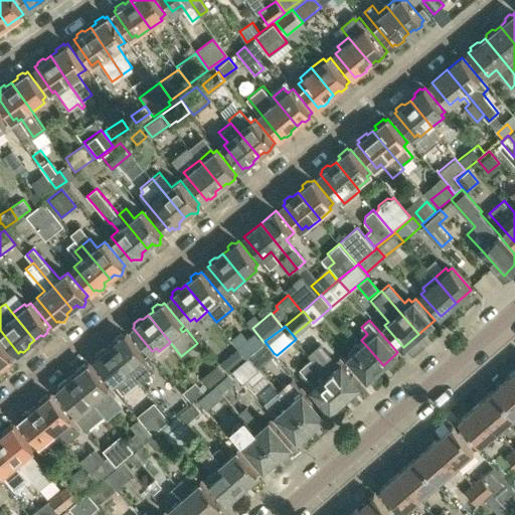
[(237,347),(245,356),(248,355),(264,342),(255,332),(237,347)]
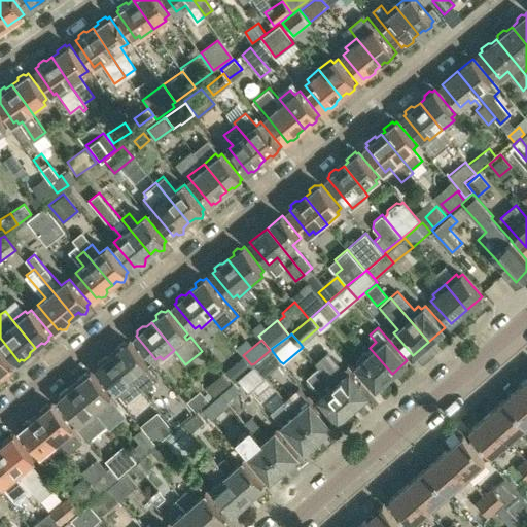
[(118,350),(113,354),(136,381),(143,389),(156,378),(148,366),(149,365),(130,341),(127,342),(124,342),(117,347),(118,350)]
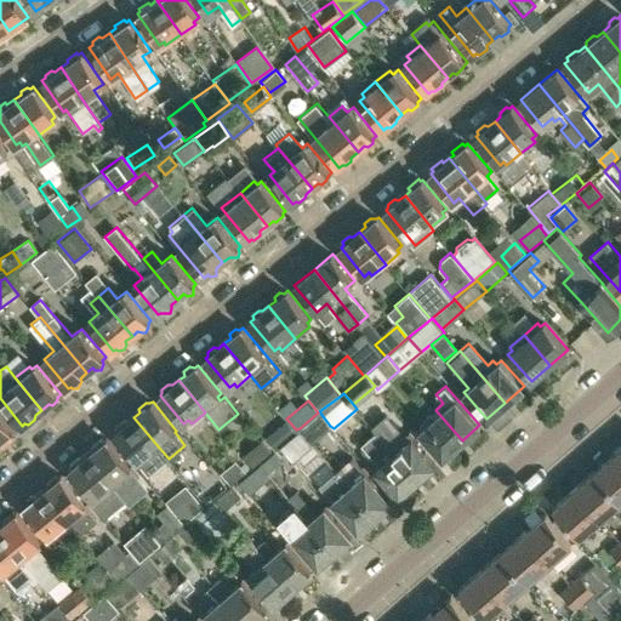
[(443,456),(462,440),(436,410),(421,423),(425,427),(420,431),(443,456)]
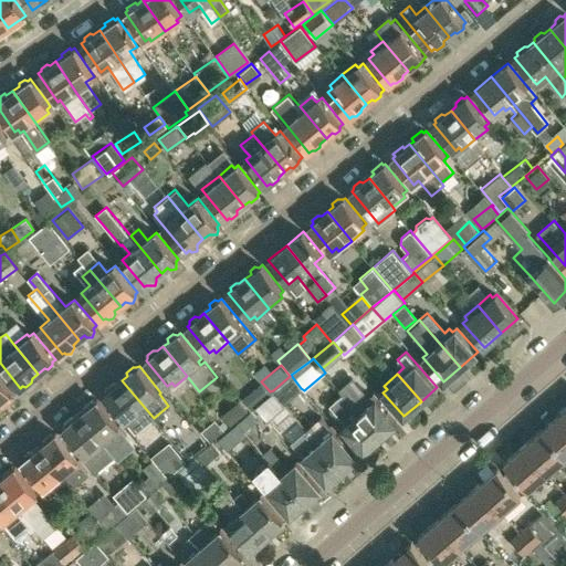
[(290,376),(273,390),(284,402),(301,388),(291,375),(290,376)]
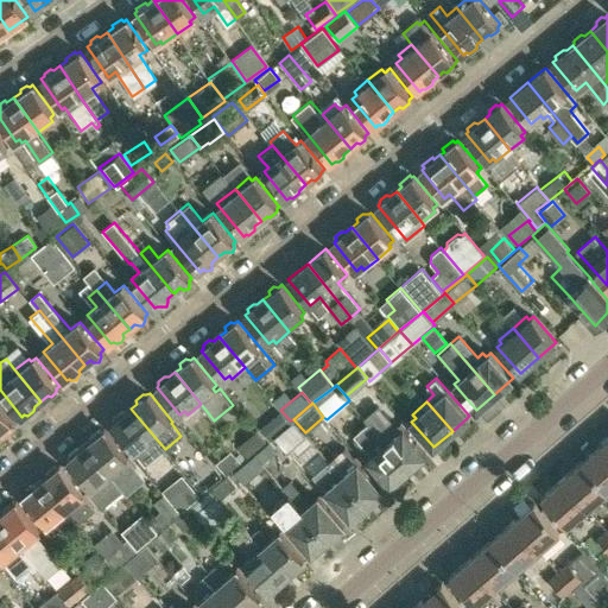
[(0,404),(0,435),(4,432),(6,434),(12,429),(12,425),(14,423),(0,404)]
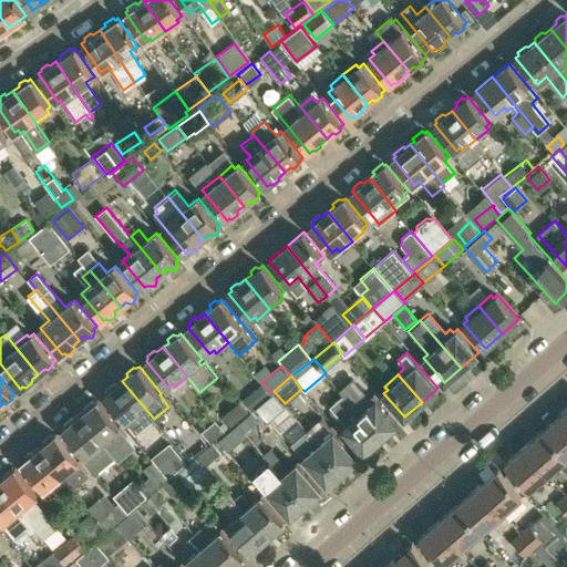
[(340,391),(343,394),(357,410),(381,437),(387,433),(389,435),(397,429),(394,426),(398,423),(372,394),(368,399),(352,380),(340,391)]
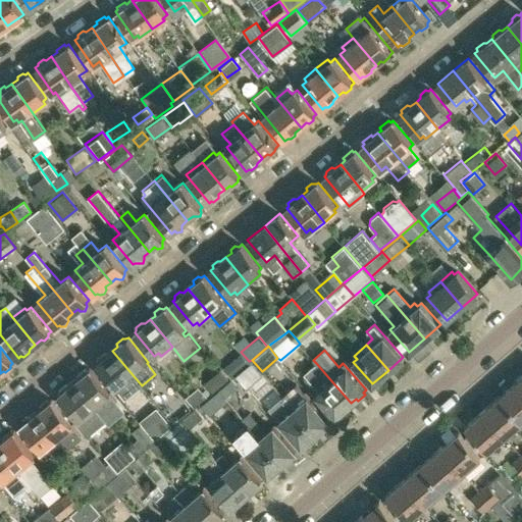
[(135,377),(112,351),(107,355),(104,354),(98,359),(98,361),(96,363),(116,387),(120,384),(123,387),(135,377)]
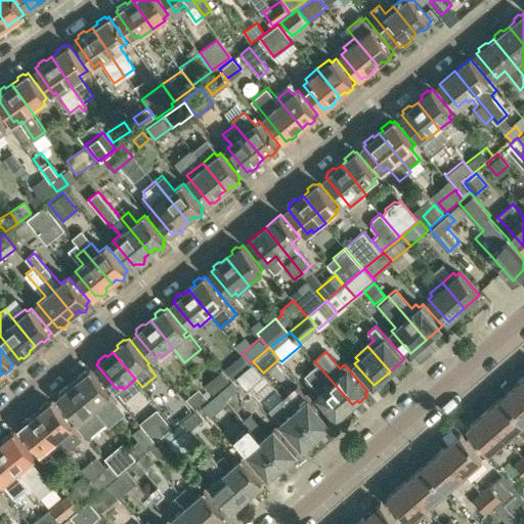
[(241,370),(249,363),(241,355),(232,361),(241,370)]
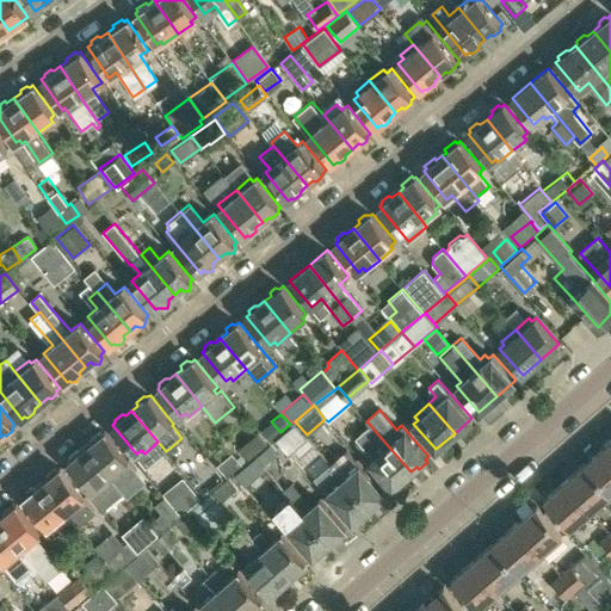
[(281,432),(273,437),(283,448),(287,451),(307,434),(295,421),(291,423),(290,424),(281,432)]
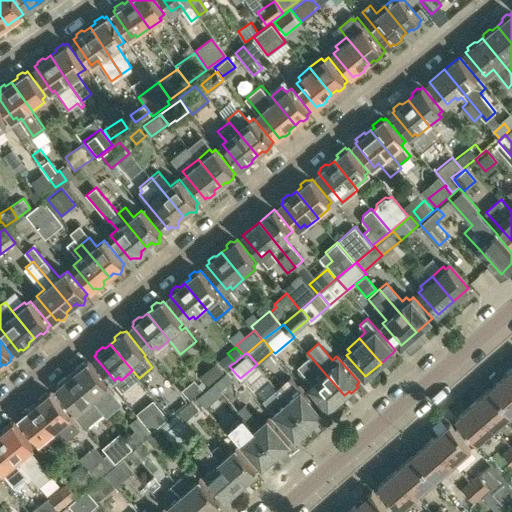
[(344,395),(322,370),(310,356),(299,366),(314,383),(310,386),(329,408),(331,406),(334,408),(341,402),(338,399),(344,395)]
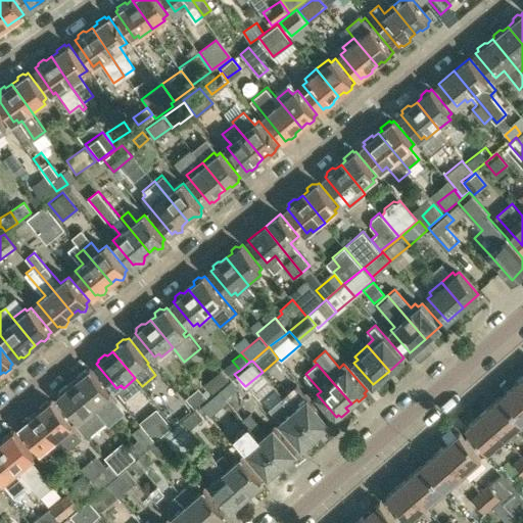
[(80,378),(75,382),(94,407),(104,419),(107,423),(124,410),(110,393),(90,369),(89,371),(85,370),(80,374),(80,378)]
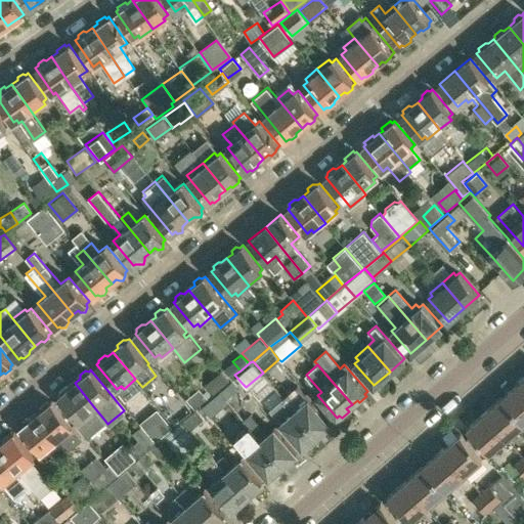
[(223,384),(216,375),(205,383),(213,393),(223,384)]
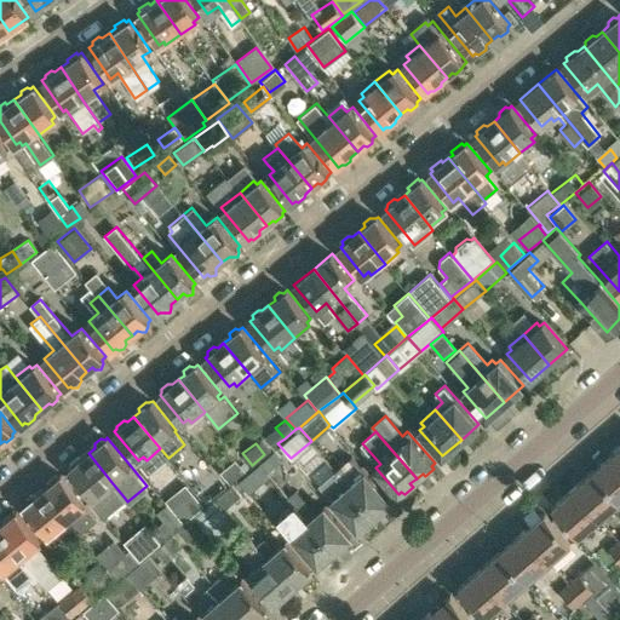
[(619,448),(619,447),(598,465),(619,491),(619,448)]
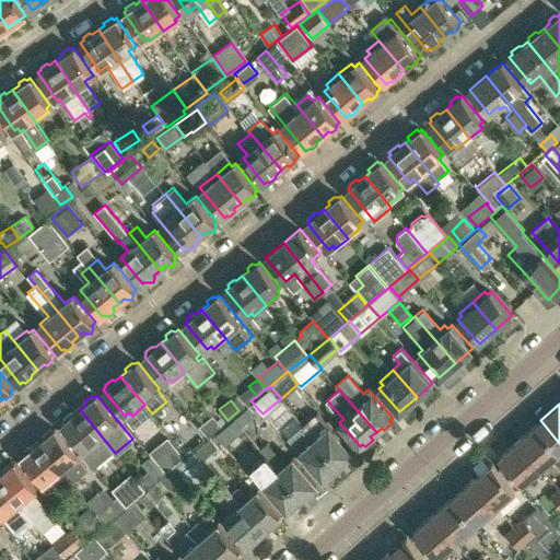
[(234,418),(234,419),(241,427),(255,415),(248,407),(234,418)]
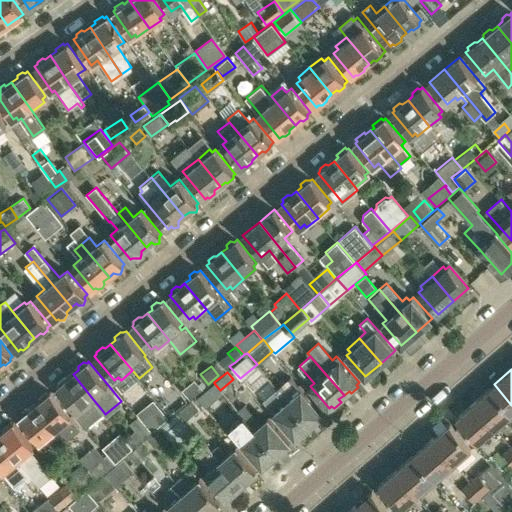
[(60,384),(58,386),(78,410),(75,412),(85,424),(102,410),(92,398),(73,374),(68,378),(65,377),(60,381),(60,384)]
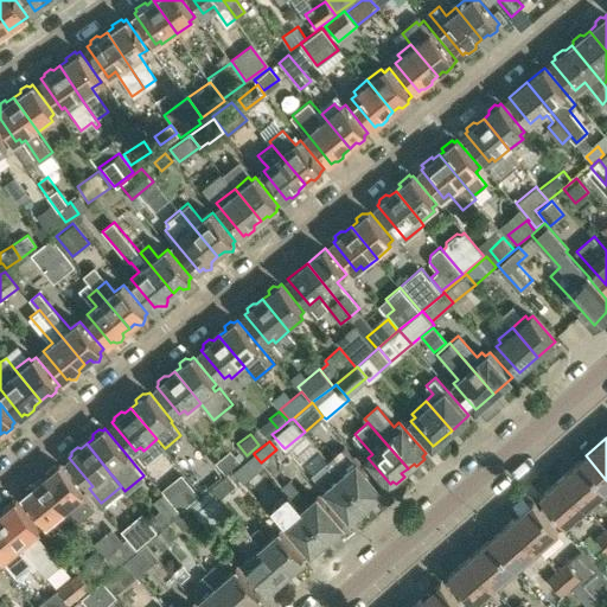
[(366,504),(383,490),(345,446),(328,460),(366,504)]
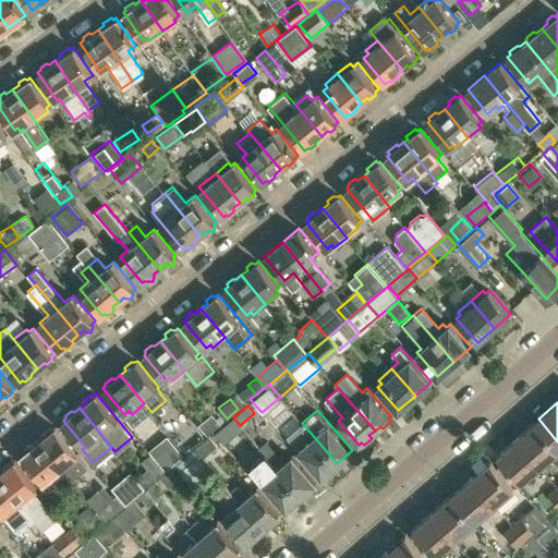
[(198,426),(207,435),(220,424),(211,414),(198,426)]
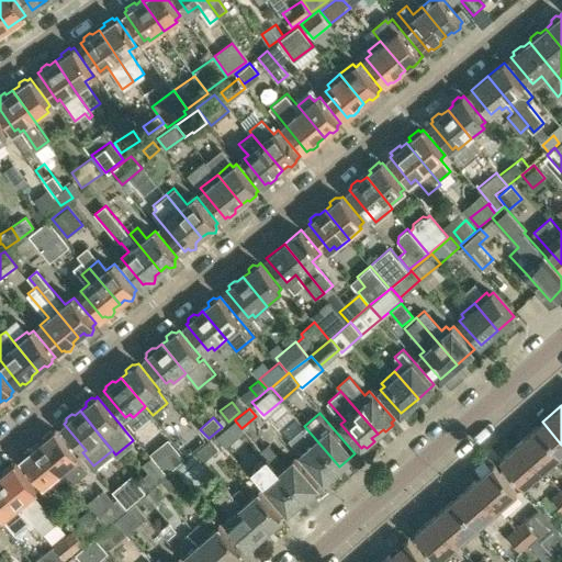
[(538,425),(519,441),(542,468),(561,451),(538,425)]
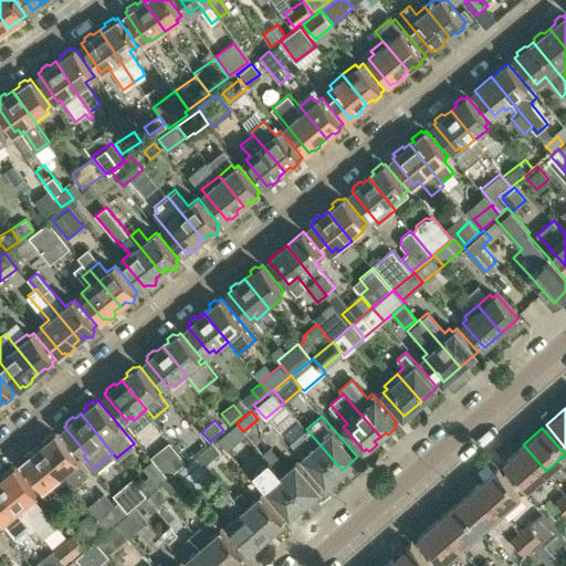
[(327,482),(342,470),(306,429),(292,441),(327,482)]
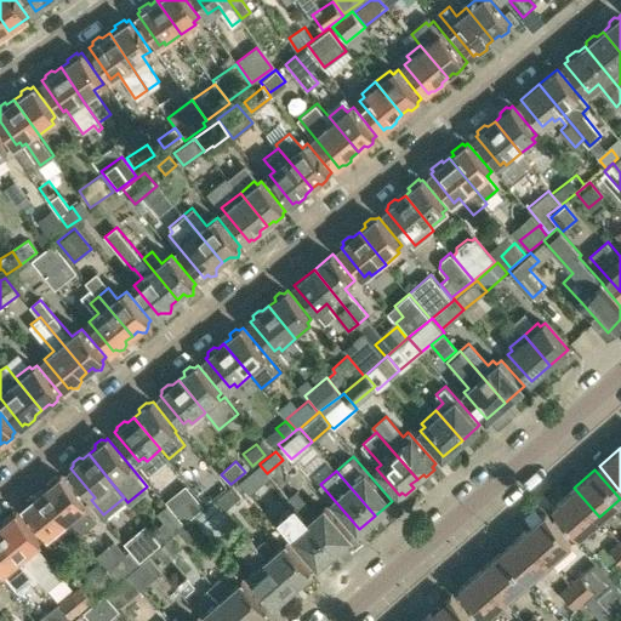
[(49,486),(44,490),(69,523),(79,535),(97,520),(85,506),(87,505),(62,474),(57,479),(56,477),(47,484),(49,486)]
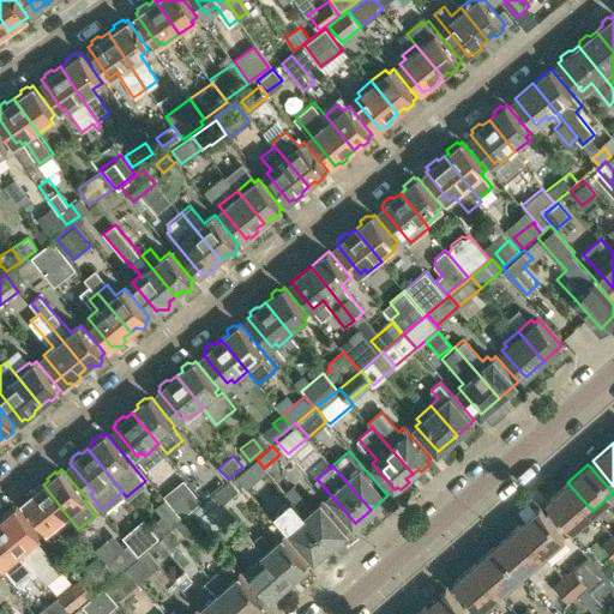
[(247,488),(253,483),(242,471),(236,476),(247,488)]
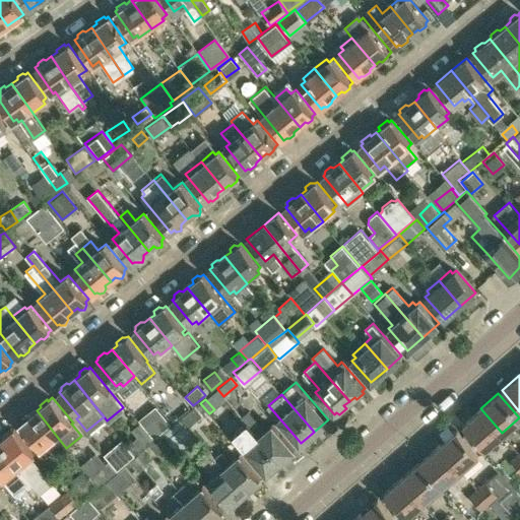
[(138,419),(140,423),(153,439),(171,425),(155,406),(138,419)]
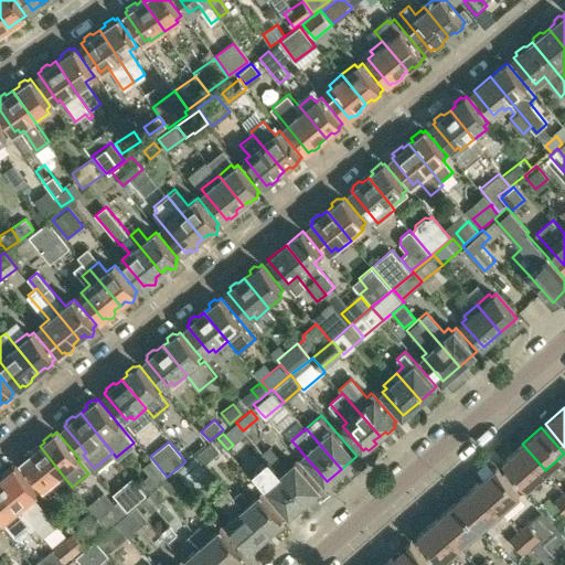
[(212,441),(196,455),(205,465),(221,450),(212,441)]
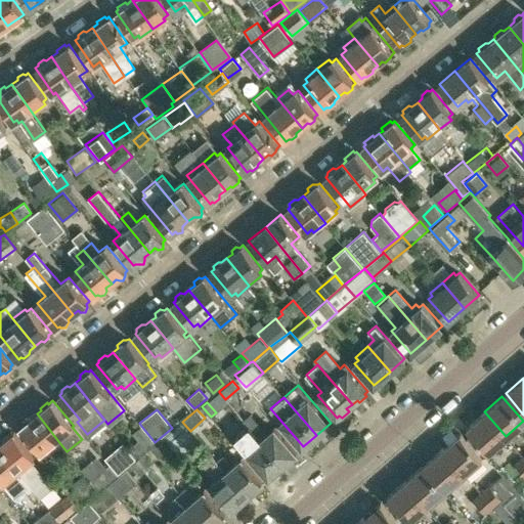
[(506,436),(484,411),(467,427),(488,450),(506,436)]
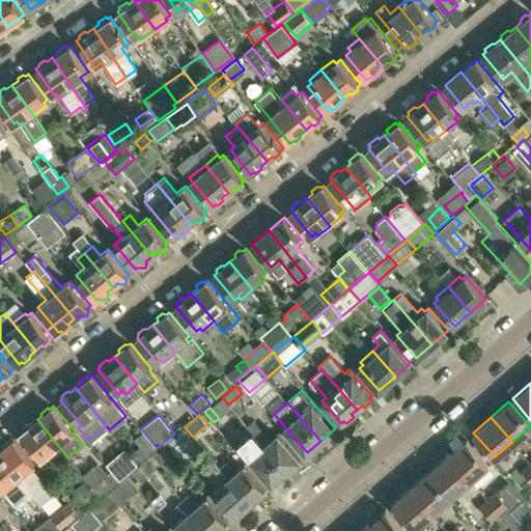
[(59,447),(37,419),(31,424),(27,424),(23,427),(23,431),(21,432),(42,457),(47,453),(49,456),(59,447)]
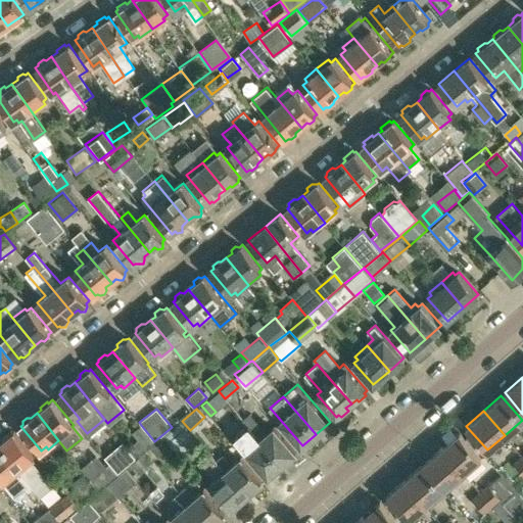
[(162,436),(178,455),(197,439),(181,420),(162,436)]
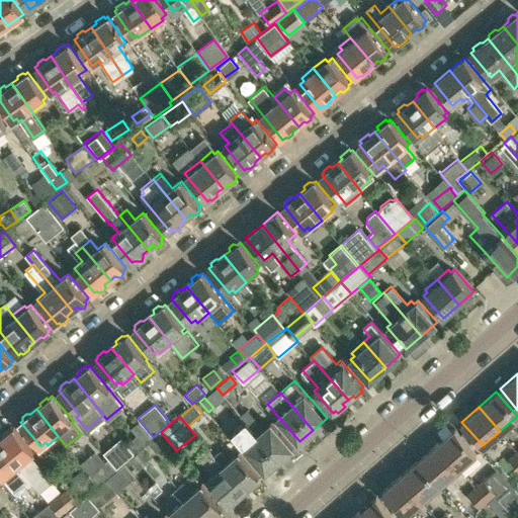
[(290,449),(292,447),(271,422),(264,428),(256,419),(249,425),(280,460),(290,452),(290,449)]
